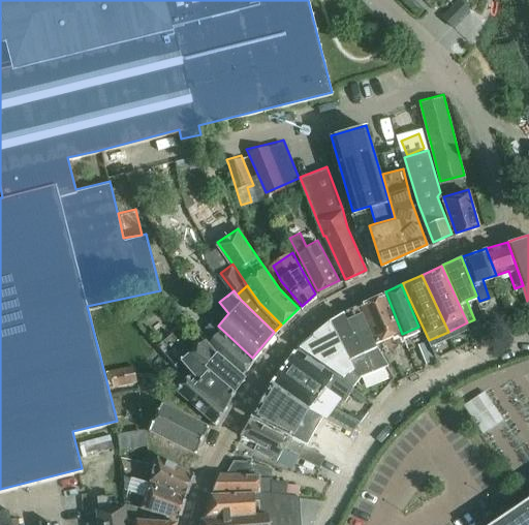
[(360,304),(383,351),(394,346),(392,343),(399,340),(399,338),(402,336),(399,330),(384,291),(360,303),(360,304)]
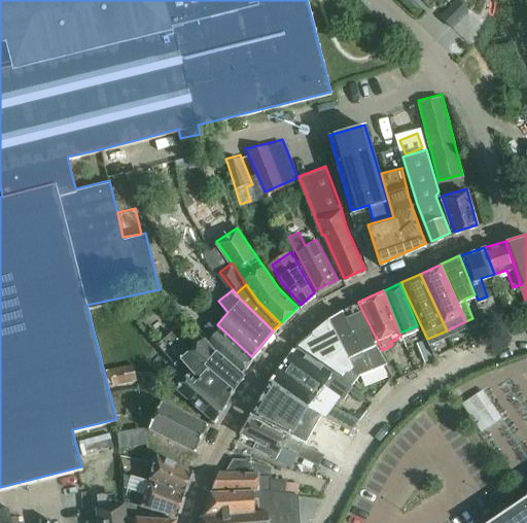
[(364,348),(377,367),(387,362),(380,350),(382,350),(358,303),(342,310),(352,333),(353,332),(358,342),(361,349),(364,348)]
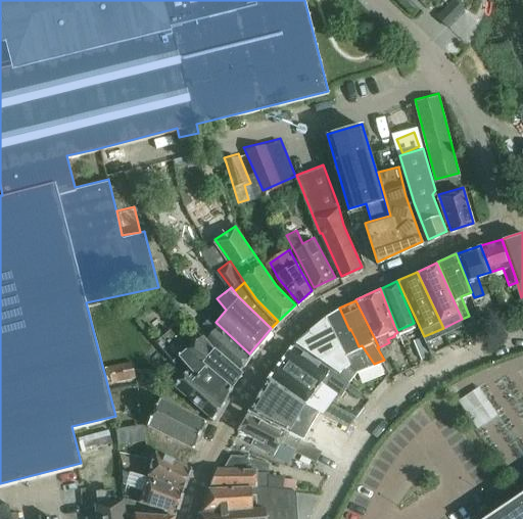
[(339,308),(326,316),(345,354),(349,362),(355,369),(357,372),(370,366),(374,364),(362,345),(359,346),(355,339),(350,329),(349,330),(339,308)]
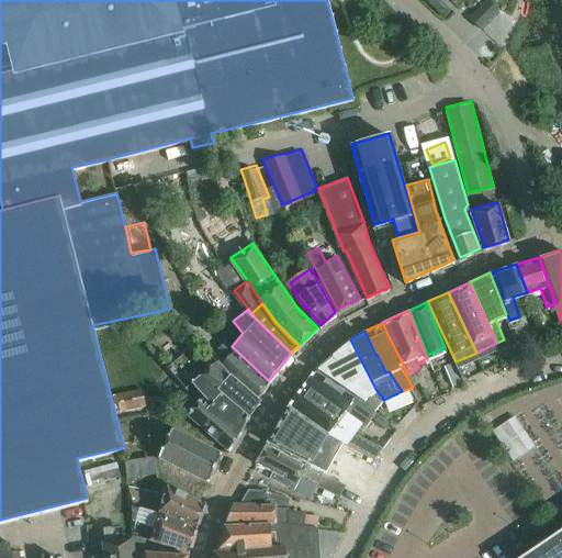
[(371,380),(350,339),(314,368),(373,409),(382,397),(375,389),(371,380)]
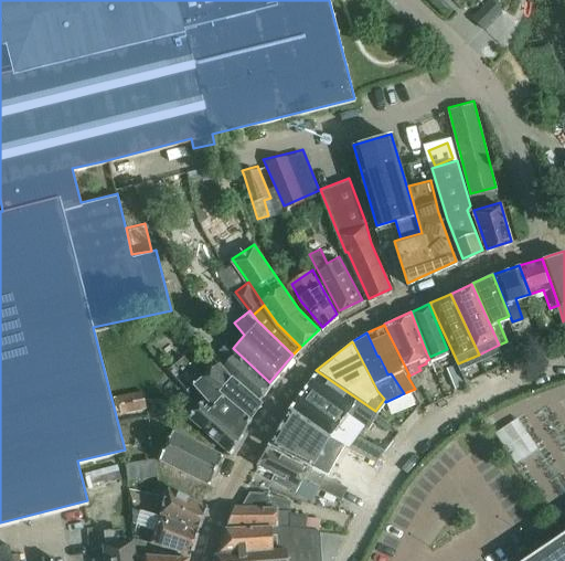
[(535,347),(539,356),(548,352),(545,342),(535,347)]
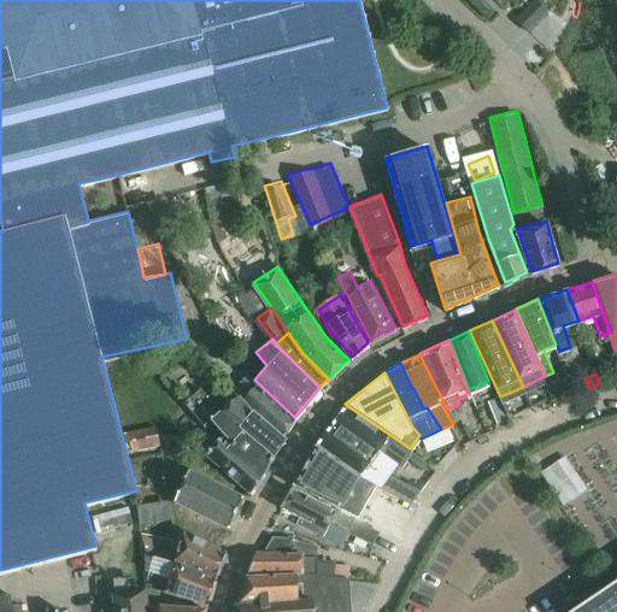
[(253,411),(238,393),(235,390),(227,382),(217,390),(215,388),(207,378),(183,400),(205,423),(210,418),(222,433),(221,434),(260,470),(283,437),(253,411)]
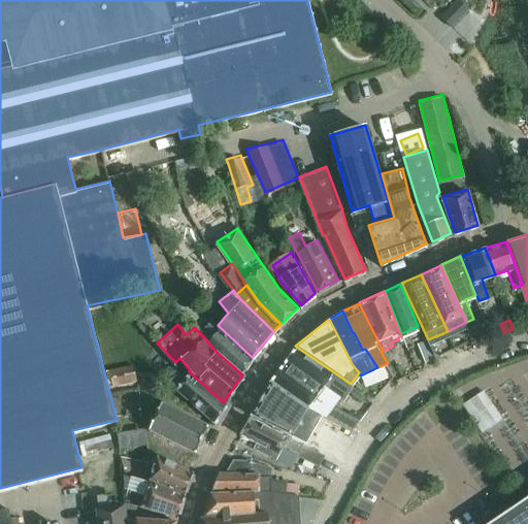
[(252,357),(220,327),(208,337),(222,353),(242,369),(252,357)]
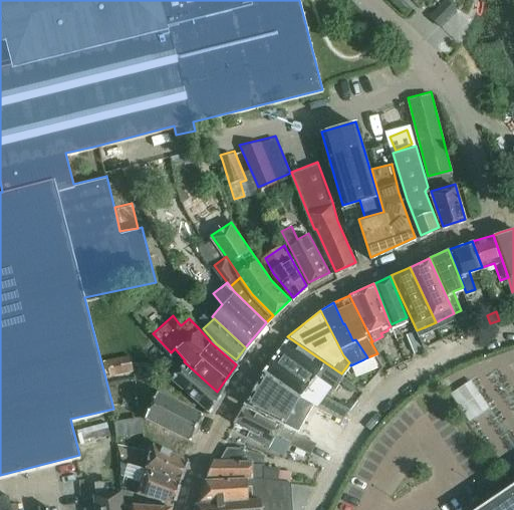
[(416,328),(407,332),(414,350),(424,346),(416,328)]
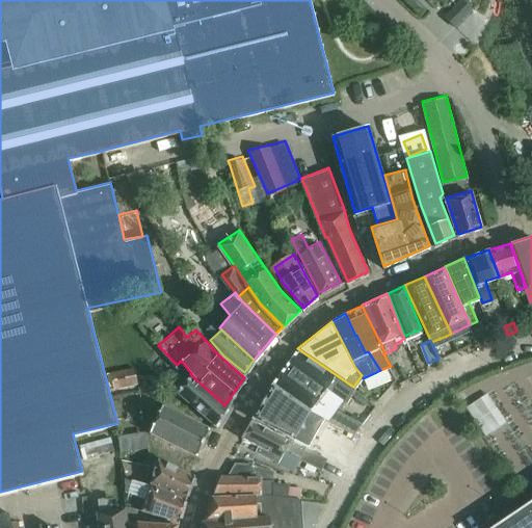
[(272,383),(309,408),(329,420),(334,413),(333,412),(344,396),(346,398),(353,387),(297,348),(272,383)]
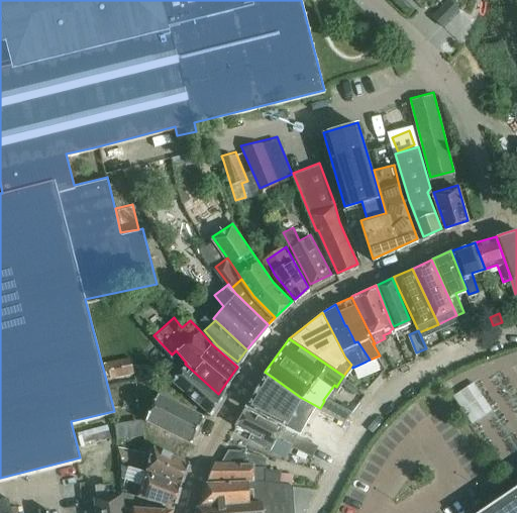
[(132,372),(129,355),(107,360),(110,376),(132,372)]
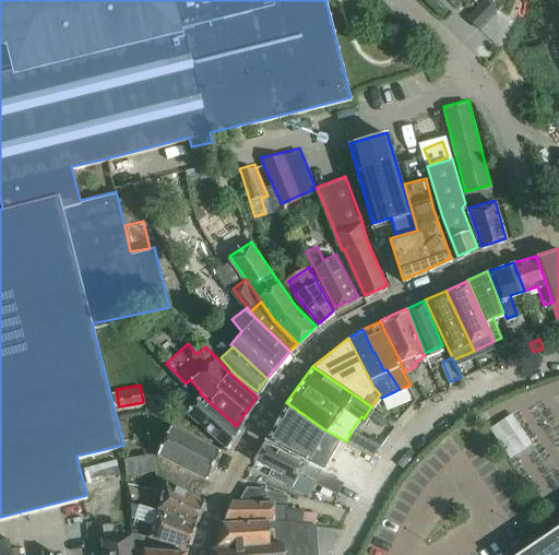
[(200,393),(193,402),(186,410),(227,446),(239,429),(236,426),(200,393)]
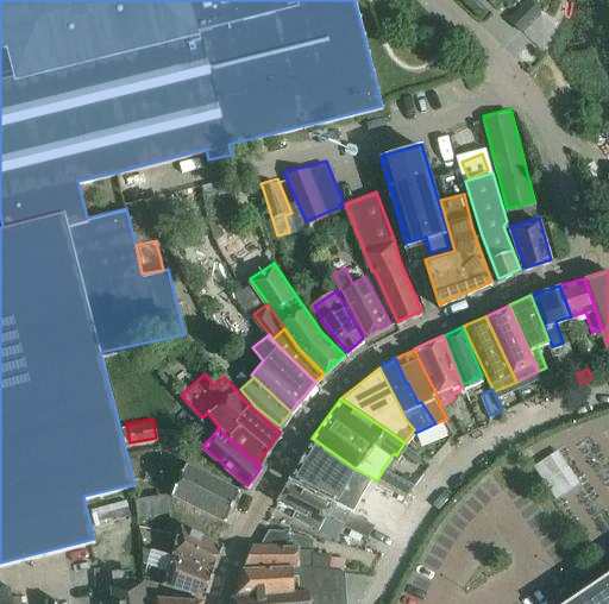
[(336,499),(353,467),(312,438),(289,476),(336,499)]
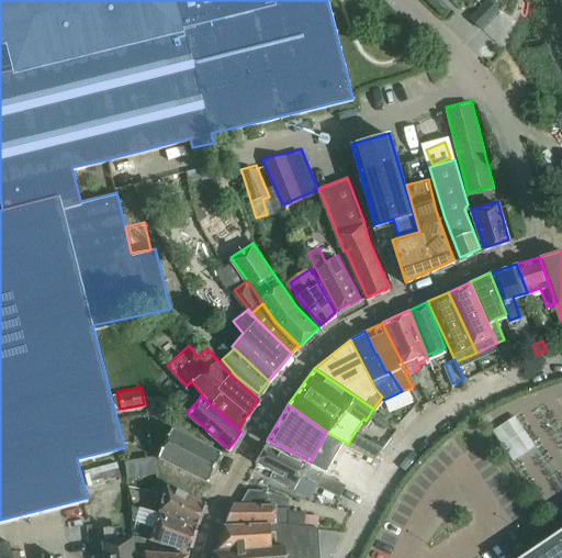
[(221,450),(171,427),(158,455),(208,479),(221,450)]
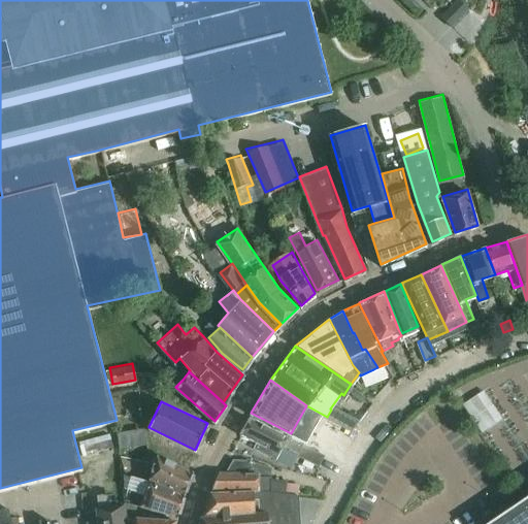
[(337,422),(347,427),(352,430),(359,419),(333,404),(330,408),(331,410),(327,417),(337,422)]
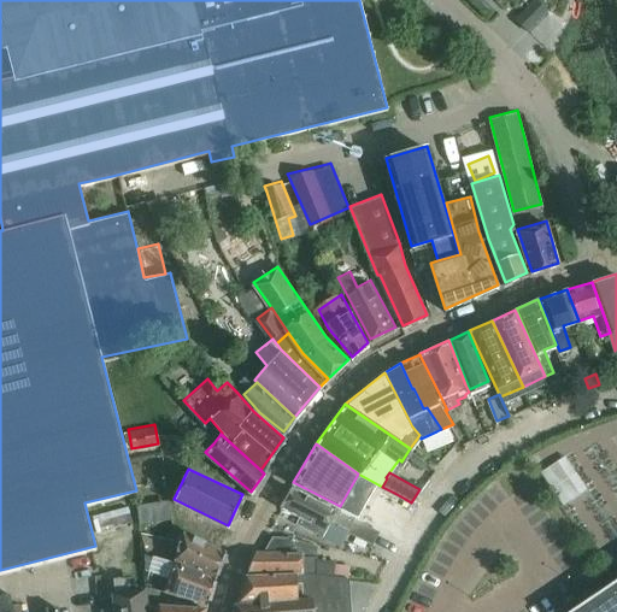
[(292,486),(280,505),(299,515),(295,521),(321,534),(324,527),(330,517),(347,525),(352,516),(292,486)]
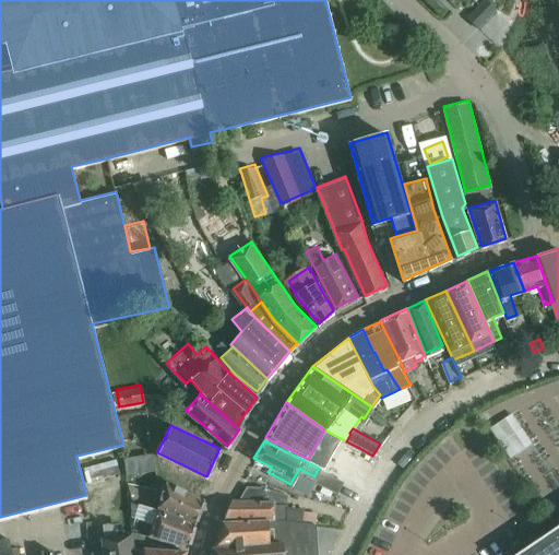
[(344,480),(319,468),(314,476),(313,480),(337,492),(344,480)]
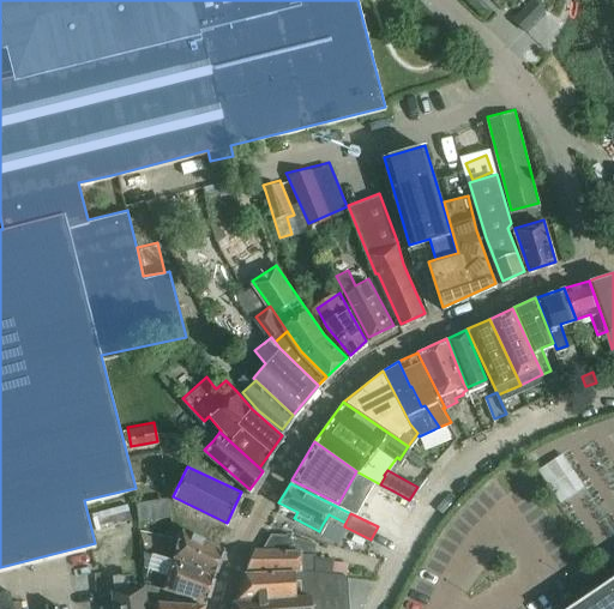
[(174,556),(214,576),(226,547),(182,528),(174,556)]
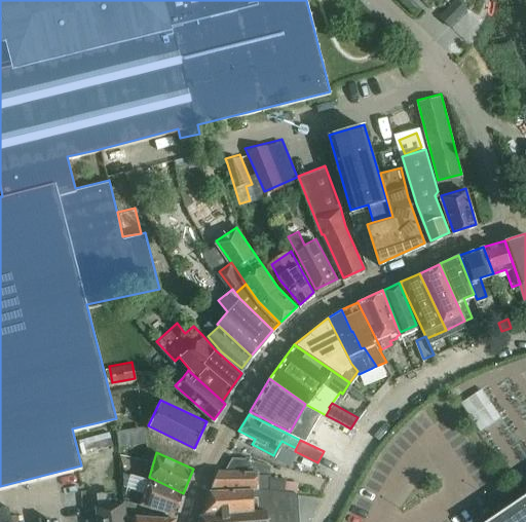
[(210,489),(253,487),(257,487),(257,476),(266,477),(266,474),(270,474),(270,462),(253,457),(250,457),(231,456),(224,469),(221,469),(218,469),(210,489)]
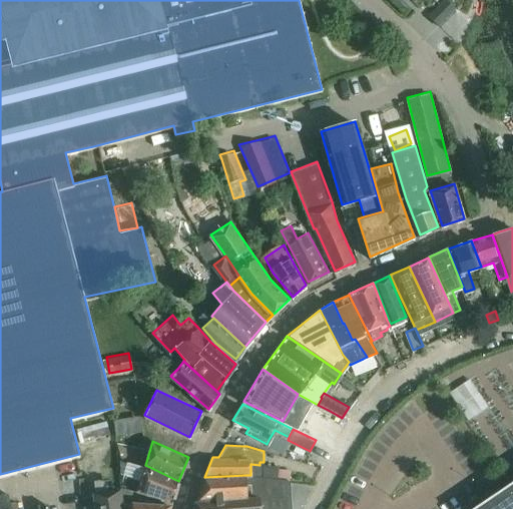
[(178,481),(145,465),(118,458),(119,472),(140,478),(137,490),(172,501),(178,481)]
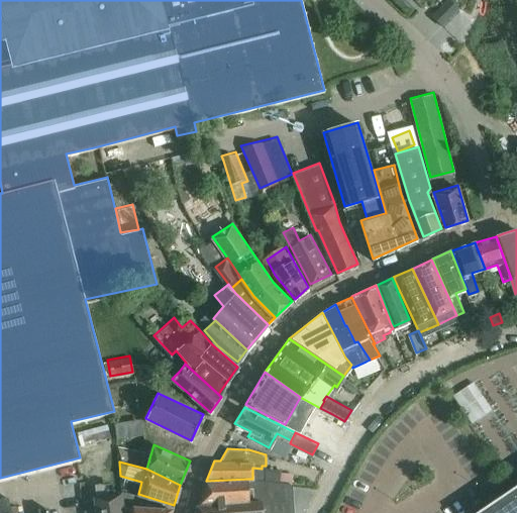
[(294,512),(292,484),(270,481),(252,479),(248,479),(206,481),(197,505),(195,512),(294,512)]
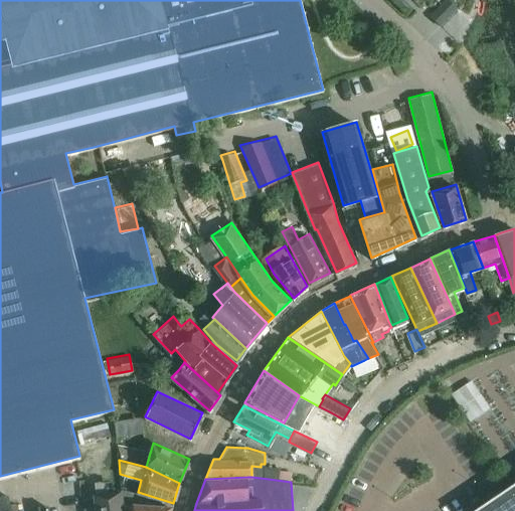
[(514,510),(514,483),(474,510),(514,510)]
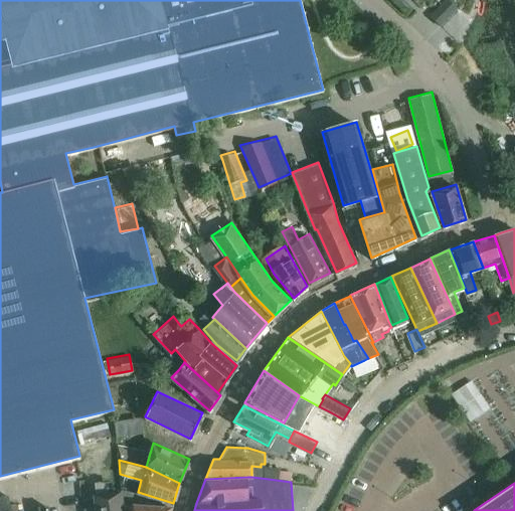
[(97,510),(124,510),(123,499),(122,491),(95,494),(96,505),(97,510)]
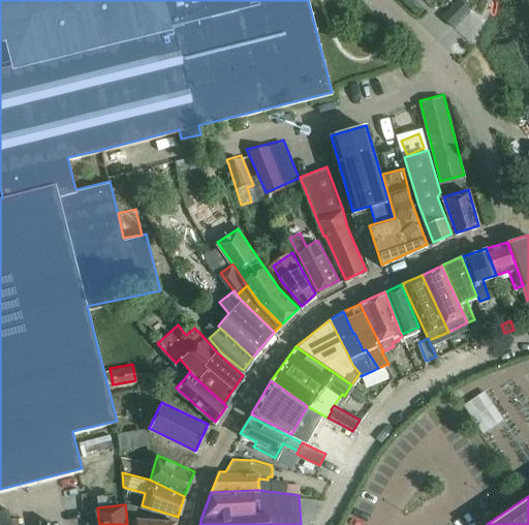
[(11,524),(7,507),(0,508),(0,524),(49,524),(49,520),(41,521),(41,524),(11,524)]
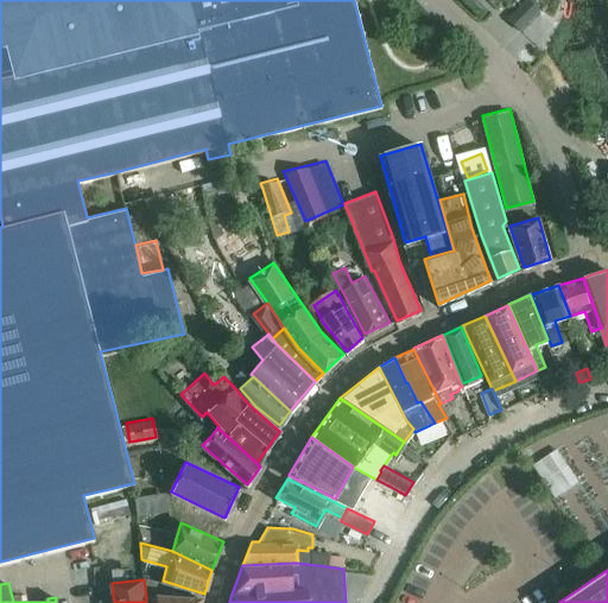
[(146,602),(200,602),(203,596),(152,595),(152,589),(145,589),(146,602)]
